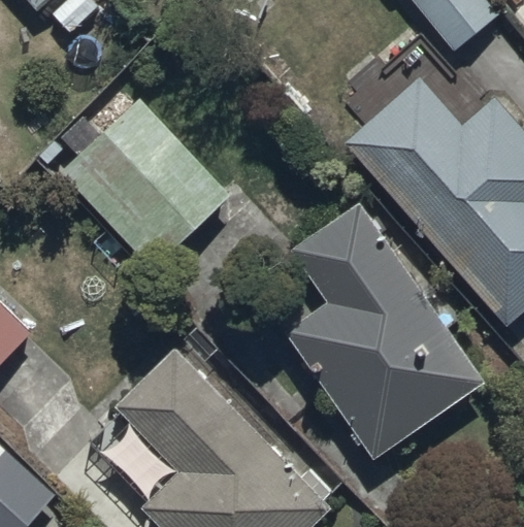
[(27,0),(36,9),(43,4),(70,34),(98,7),(91,0),(27,0)]
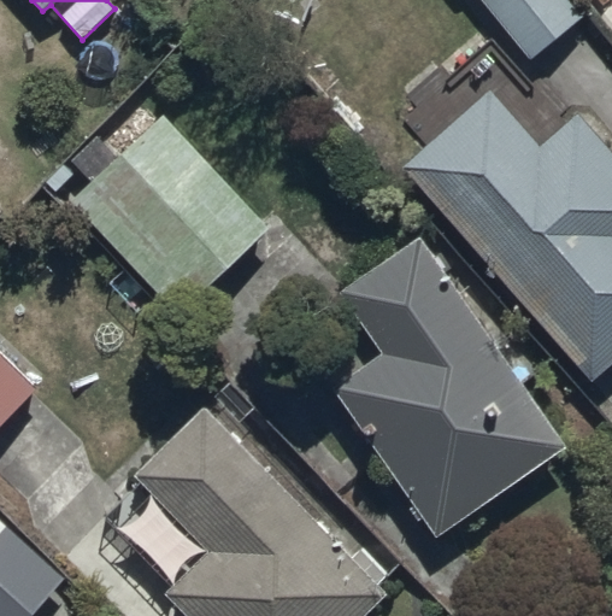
[(566,0),(483,0),(531,56),(580,15),(566,0)]
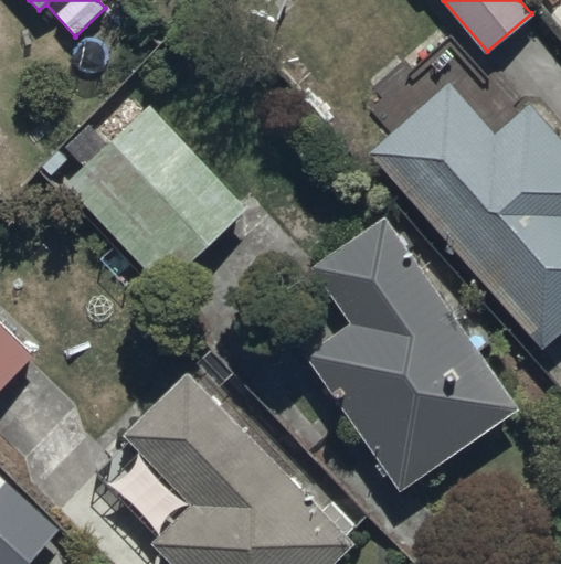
[(367,110),(385,132),(368,150),(548,342),(560,329),(560,141),(526,104),(495,132),(443,78),(408,112),(390,89),(367,110)]
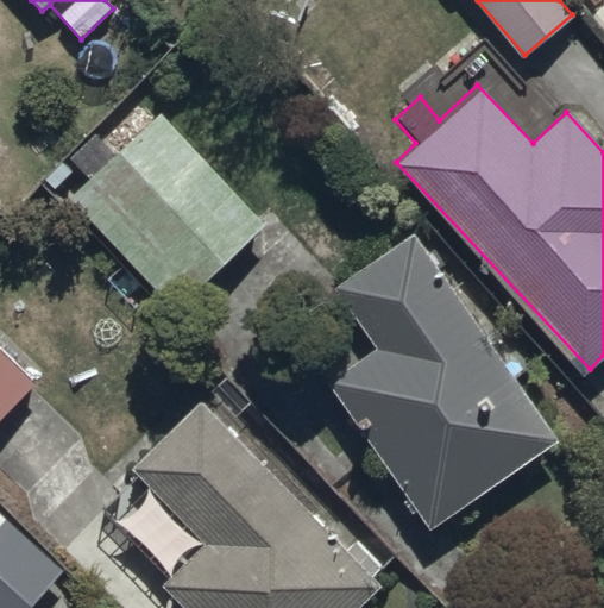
[(266,223),(158,111),(67,198),(176,311),(266,223)]
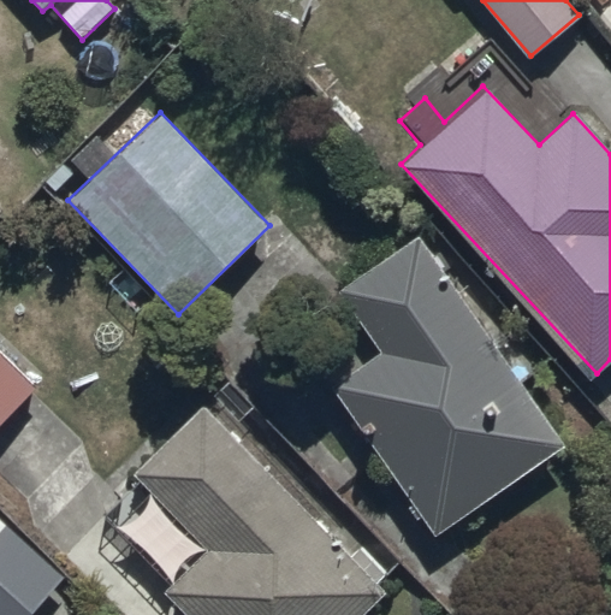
[(384,344),(331,382),(438,536),(567,447),(417,235),(344,287),(384,344)]
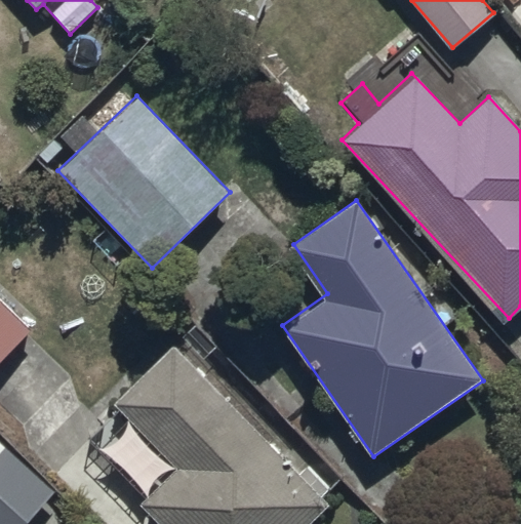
[(0,358),(29,328),(0,299),(0,358)]
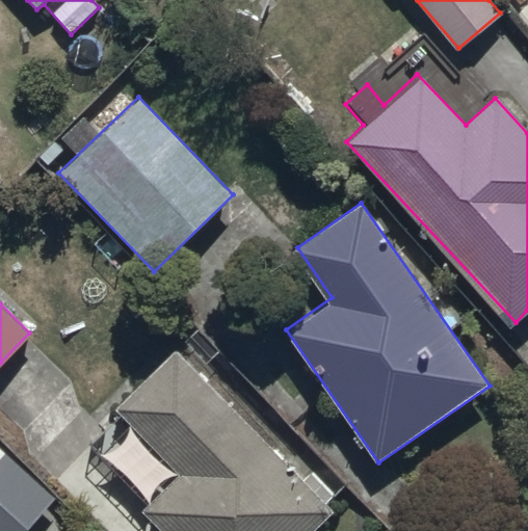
[(314,530),(336,511),(177,346),(117,403),(179,466),(139,504),(164,530),(314,530)]
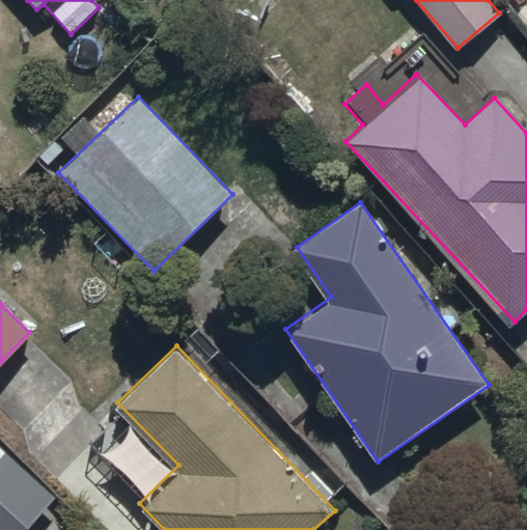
[(23,529),(52,498),(0,449),(0,529),(23,529)]
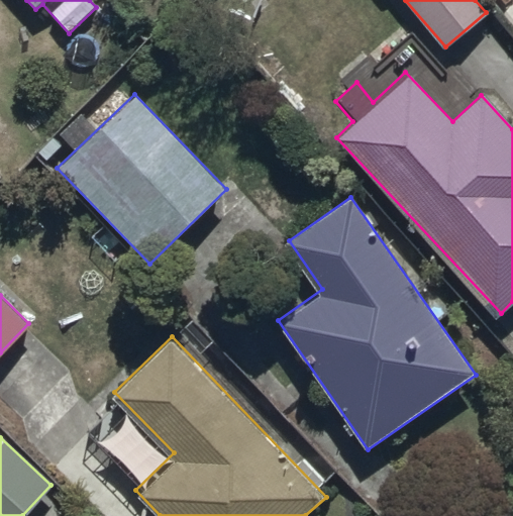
All buildings are outlined.
